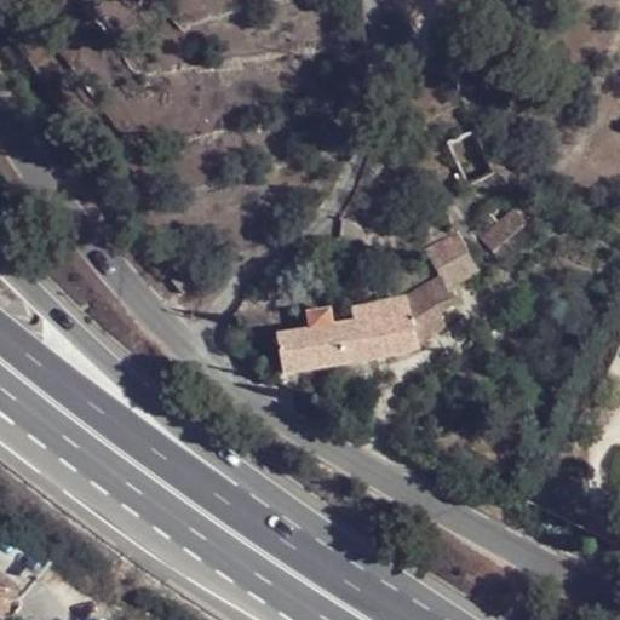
[(533,191),(511,185),(506,196),(524,201),(533,191)]
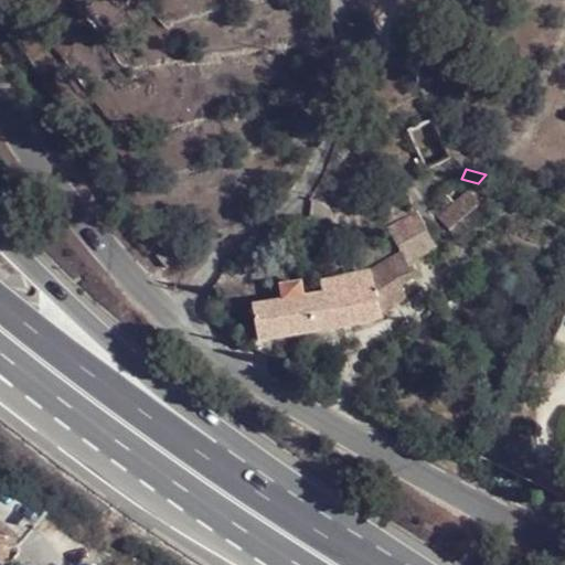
[(424,226),(432,242),(446,230),(476,203),(465,189),(424,226)]
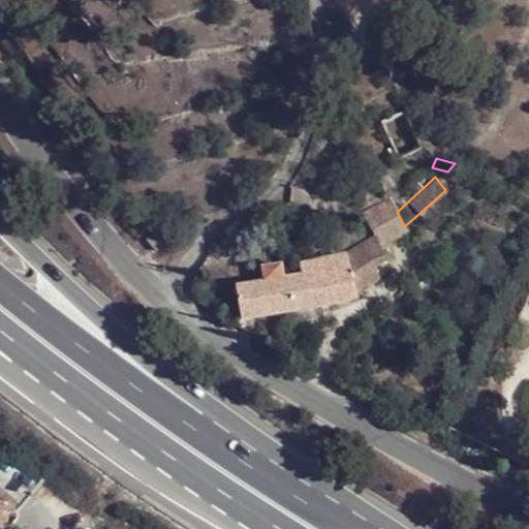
[(372,234),(378,244),(404,226),(397,212),(391,200),(362,213),(370,236),(372,234)]
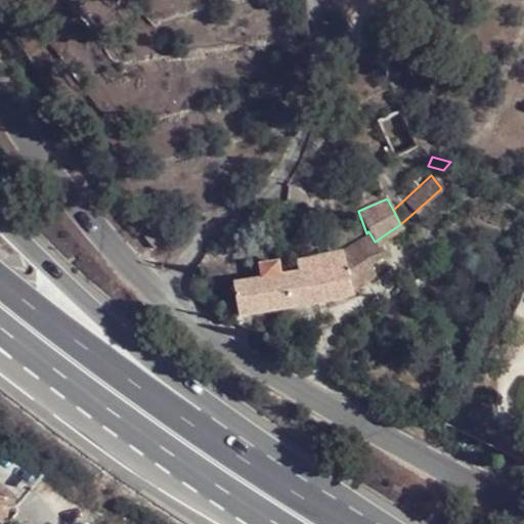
[(150,230),(142,237),(153,251),(162,244),(150,230)]
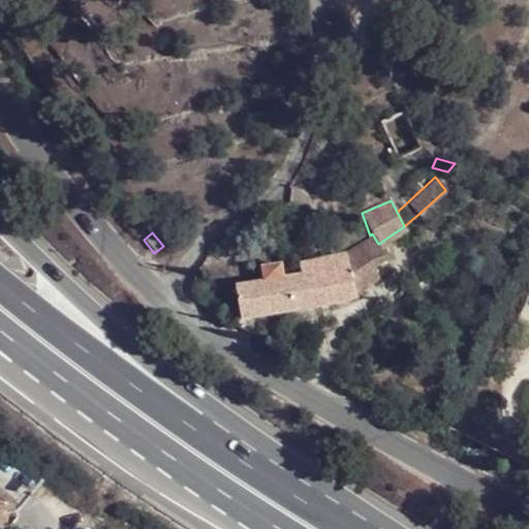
[(350,272),(354,291),(358,289),(380,276),(373,257),(382,254),(378,244),(372,234),(370,236),(341,254),(345,263),(346,263),(350,272)]
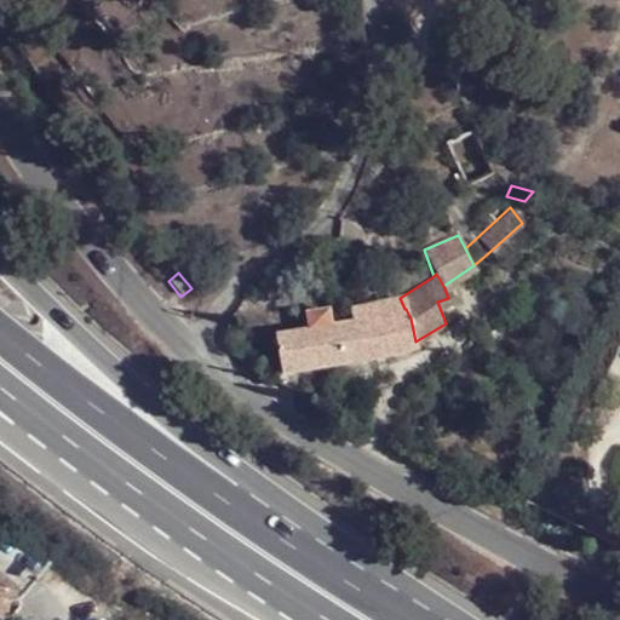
[(282,374),(333,365),(355,362),(384,354),(402,349),(415,342),(411,319),(406,309),(405,309),(328,322),(326,310),(304,314),(308,326),(274,333),(282,374)]
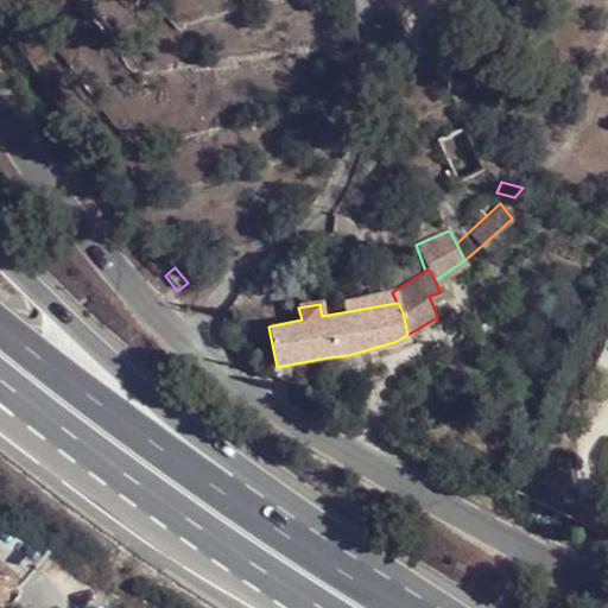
[(0,568),(0,583),(10,583),(13,578),(0,568)]
